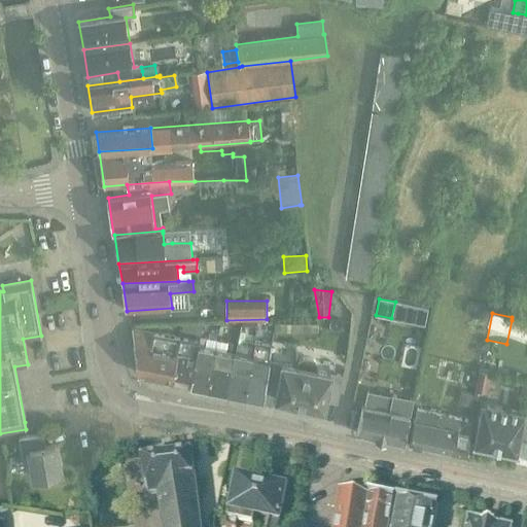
[(477,315),(466,323),(473,334),(485,325),(477,315)]
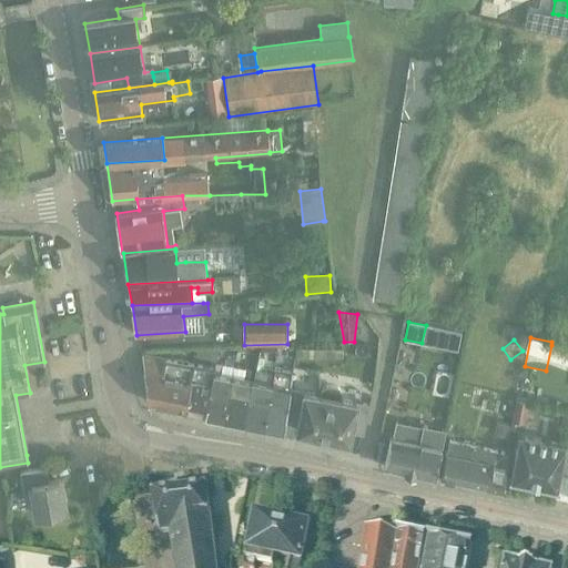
[(199,347),(196,356),(216,361),(219,347),(199,347)]
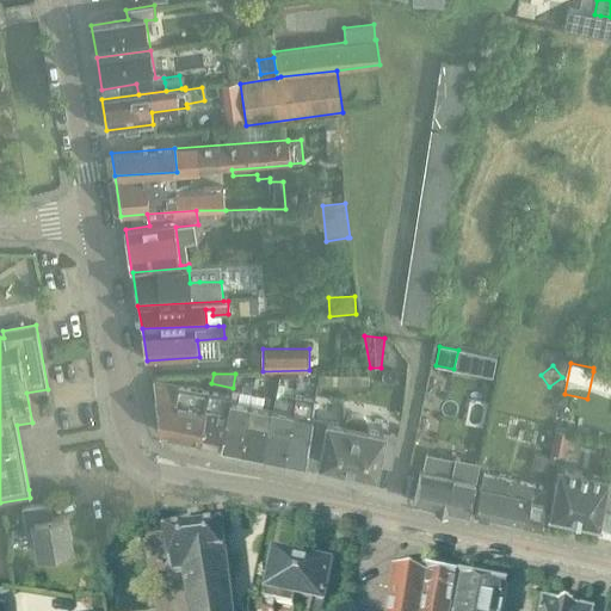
[(153,382),(160,433),(201,440),(209,392),(178,387),(153,382)]
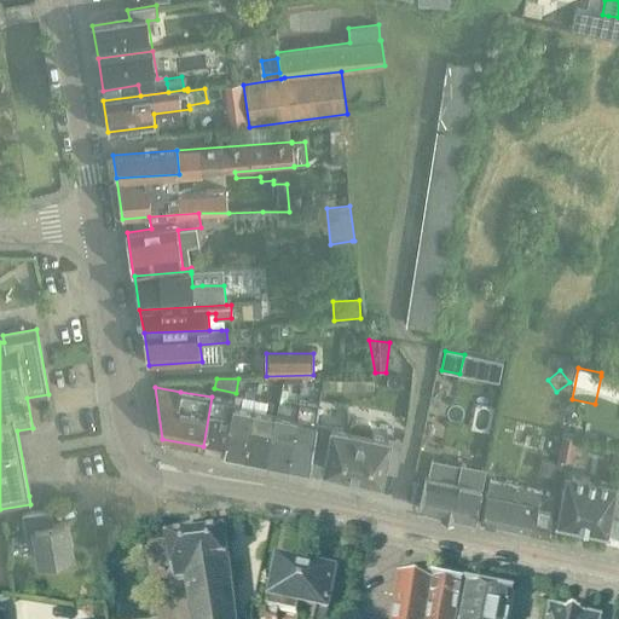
[(275,412),(266,460),(289,464),(298,406),(285,404),(287,395),(289,388),(282,387),(281,395),(277,412),(275,412)]
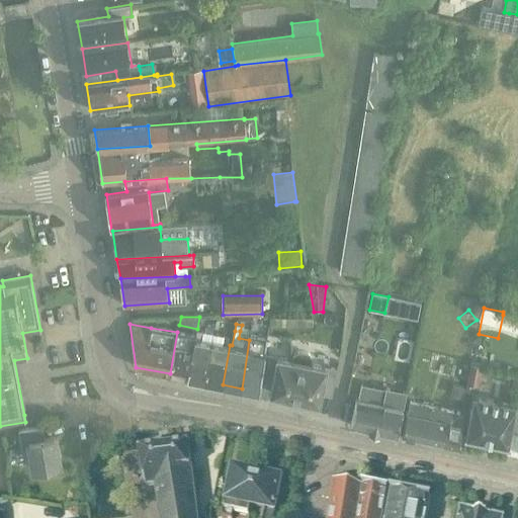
[(196,336),(187,377),(204,380),(213,334),(197,330),(196,336)]
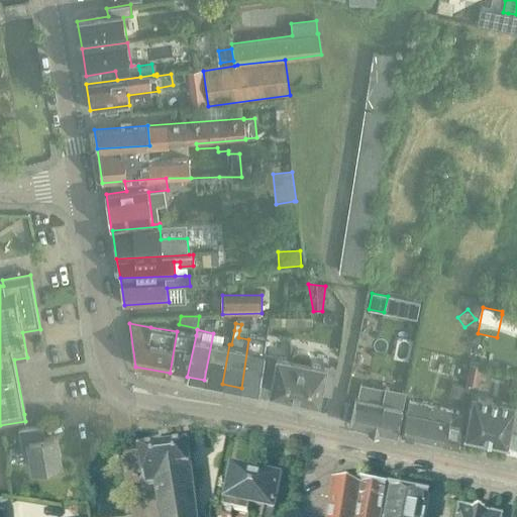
[(177,331),(170,373),(187,377),(196,335),(177,331)]
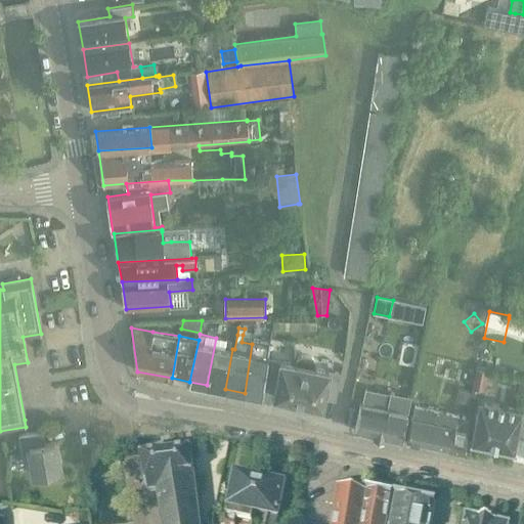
[(216,338),(207,385),(225,389),(232,349),(231,348),(233,341),(216,338)]
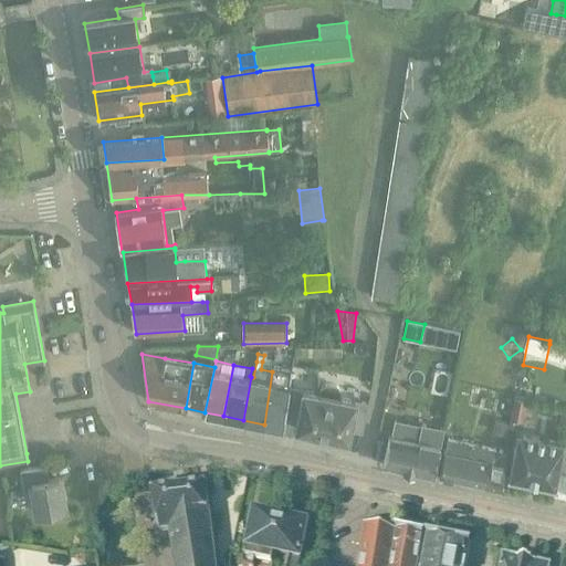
[(272,371),(264,425),(283,428),(284,426),(283,426),(285,416),(290,369),(273,367),(272,371)]
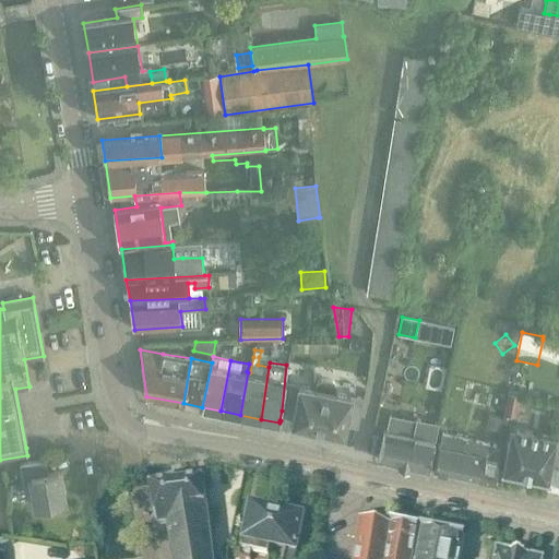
[(286,365),(282,411),(294,413),(292,425),(344,435),(346,423),(359,425),(364,399),(335,393),(337,383),(319,380),(317,390),(286,384),(287,366),(286,365)]
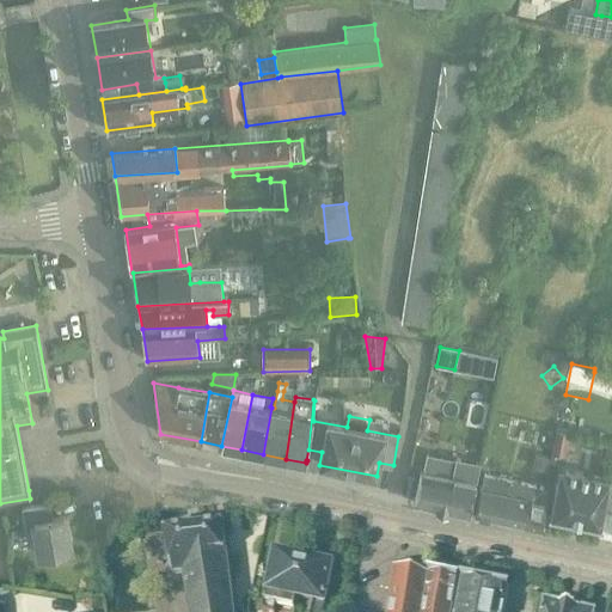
[(574,434),(557,430),(552,454),(569,458),(574,434)]
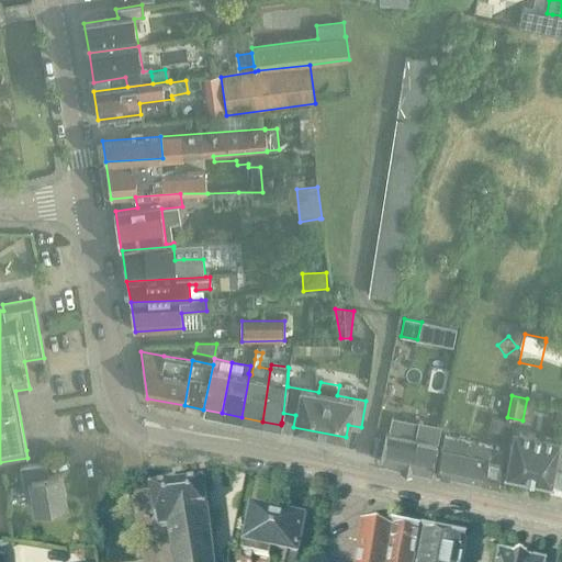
[(492,417),(489,429),(502,433),(505,420),(492,417)]
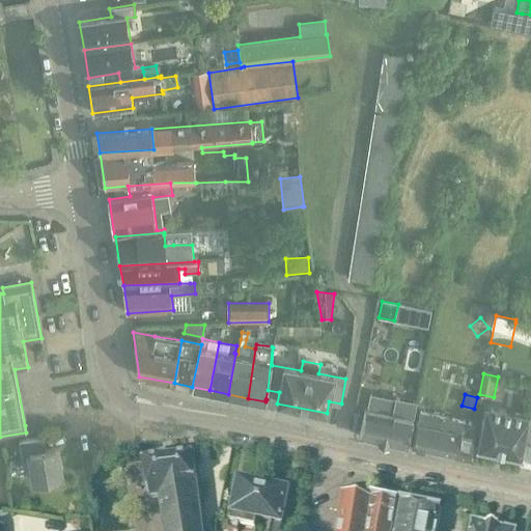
[(365,408),(361,431),(359,438),(407,447),(417,402),(396,398),(392,414),(365,408)]
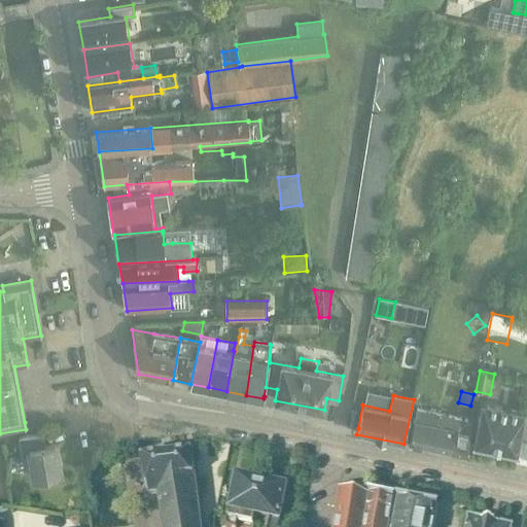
[(473,447),(518,455),(526,413),(482,403),(473,447)]
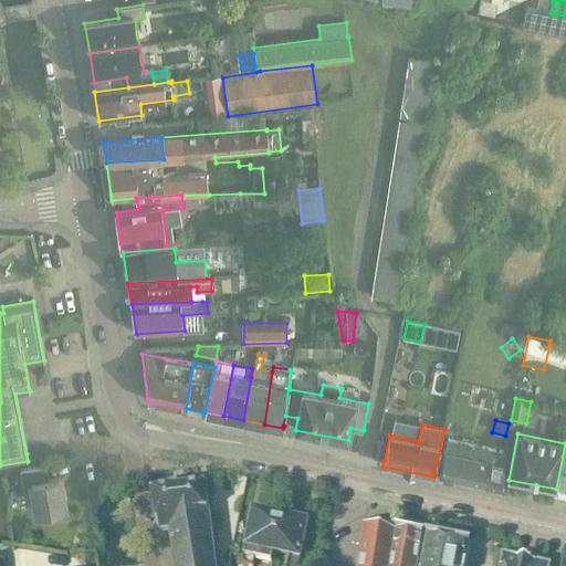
[(448,439),(440,478),(482,486),(491,449),(448,439)]
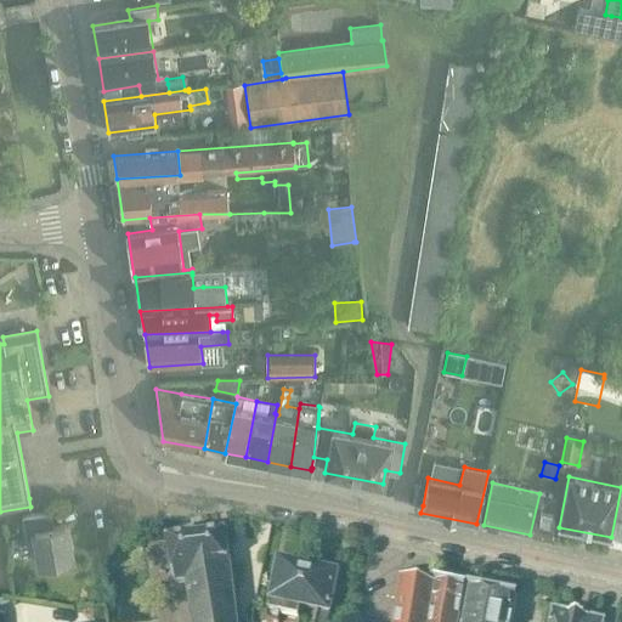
[(539,493),(530,535),(550,539),(559,497),(539,493)]
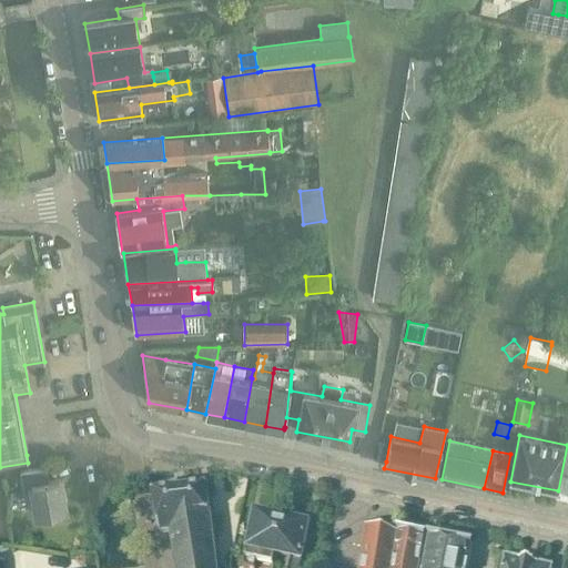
[(46,468),(20,473),(24,494),(30,493),(33,516),(68,510),(62,479),(48,483),(46,468)]
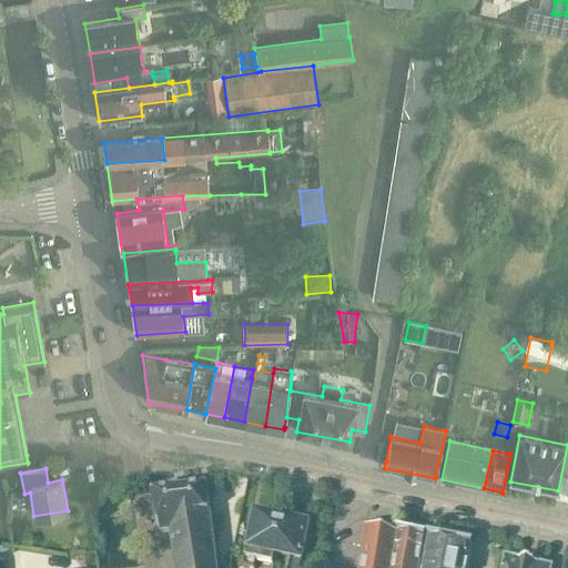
[(170,537),(174,567),(217,567),(205,492),(154,500),(160,538),(170,537)]
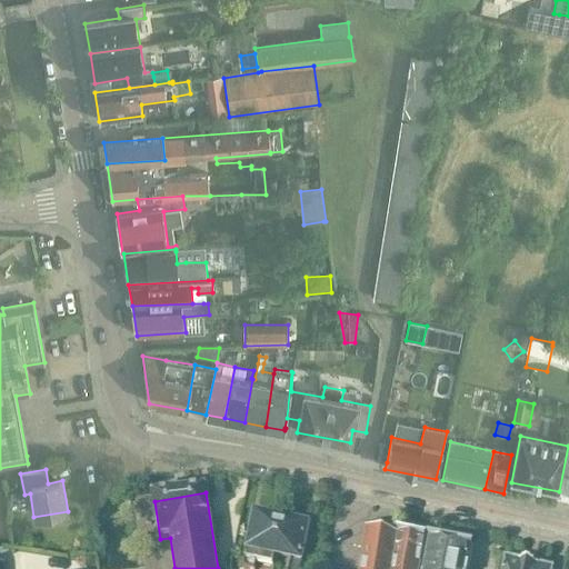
[(265,568),(273,568),(275,562),(283,518),(265,513),(263,520),(255,518),(243,568),(255,568),(256,567),(265,568)]
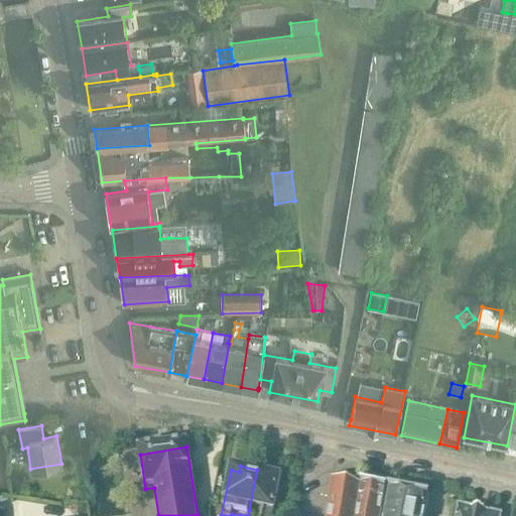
[(249,510),(263,513),(262,515),(272,515),(273,515),(274,515),(281,481),(273,479),(274,474),(257,470),(249,510)]
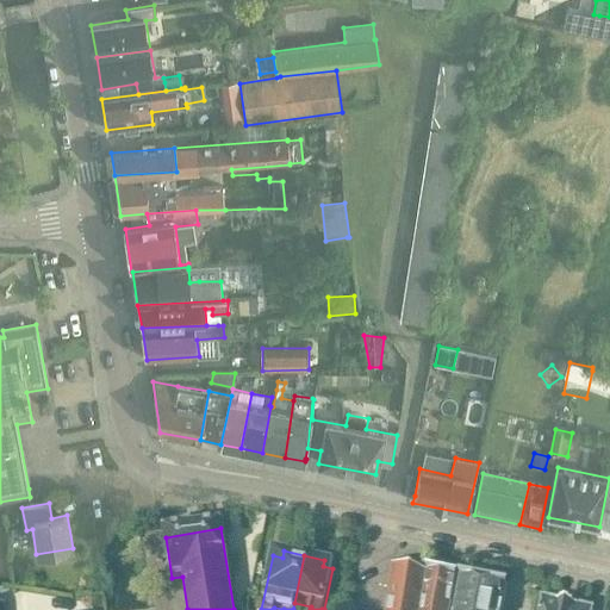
[(449,609),(456,580),(393,568),(386,609),(449,609)]
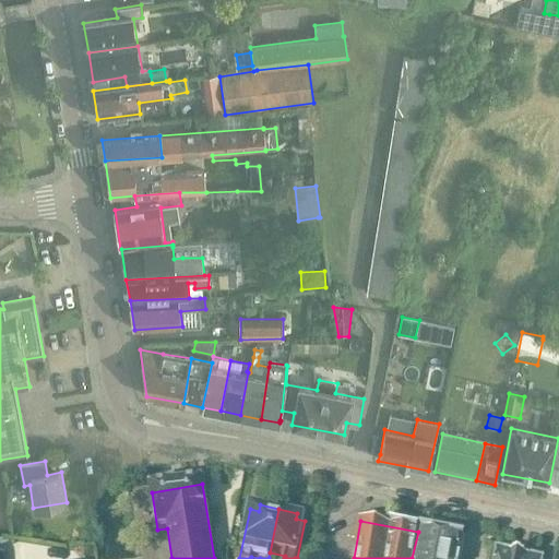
[(460,558),(464,542),(421,533),(416,558),(460,558)]
